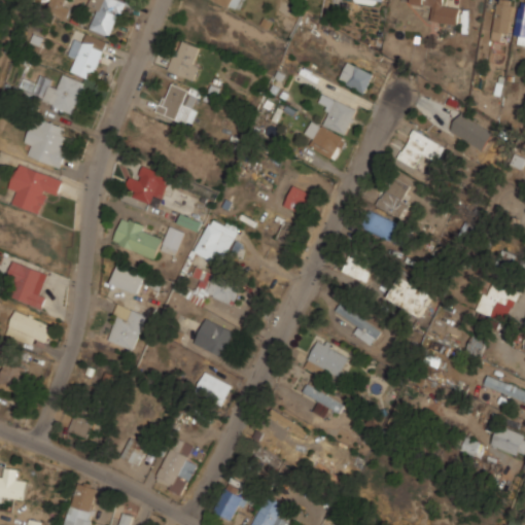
[(48,0),(47,6),(61,9),(63,0),(48,0)]
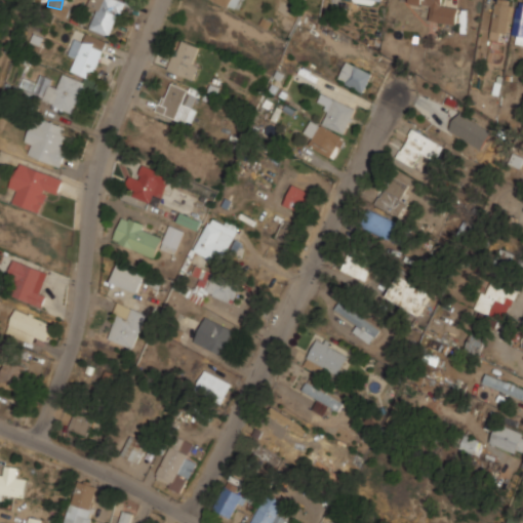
[(88,0),(86,7),(94,10),(88,30),(108,37),(116,14),(104,10),(107,0),(88,0)]
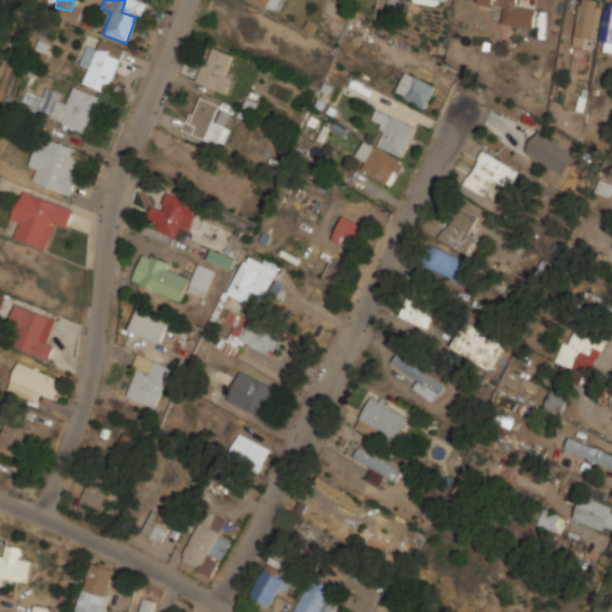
[(245,0),(273,13),(279,0),(245,0)]
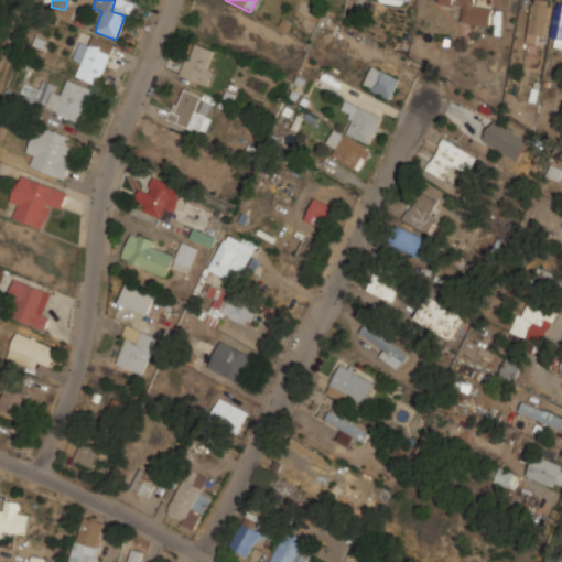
[(472,0),(439,0),(439,7),(462,9),(461,23),(488,28),(490,7),(472,4),(472,0)]
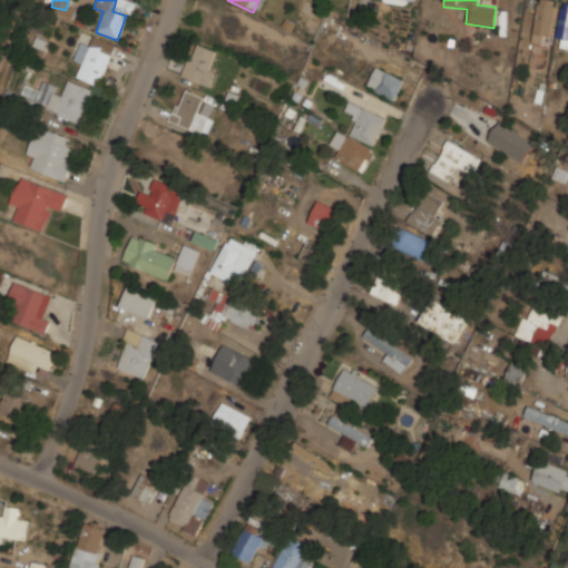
[(549,45),(555,1),(546,0),(536,0),(531,42),(549,45)]
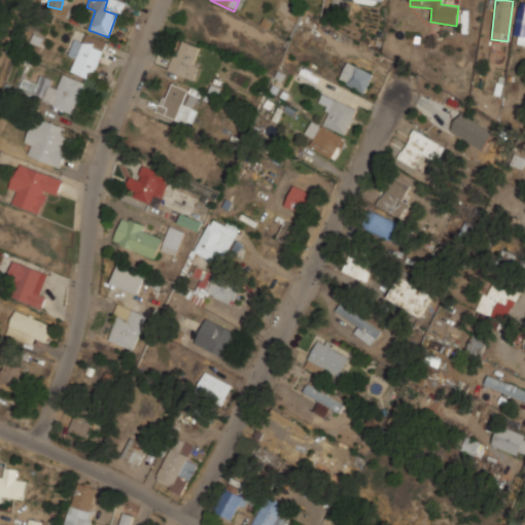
[(298,9),(279,1),(274,11),(292,21),(298,9)]
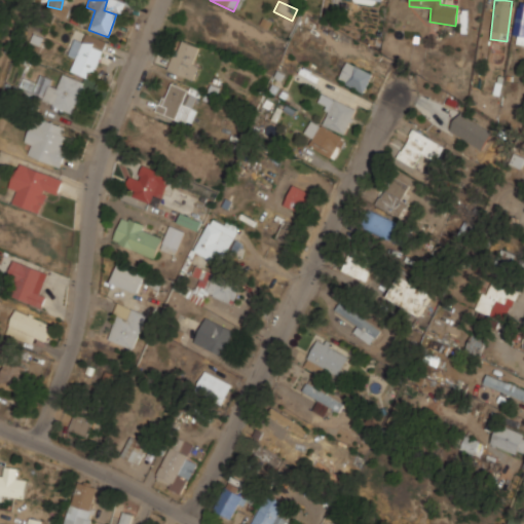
[(90,80),(107,40),(87,33),(83,43),(73,40),(66,59),(74,62),(70,73),(90,80)]
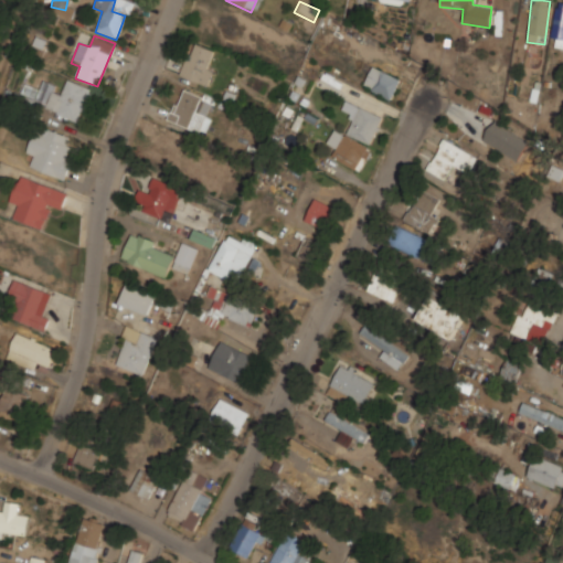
[(202,85),(215,52),(191,42),(178,75),(202,85)]
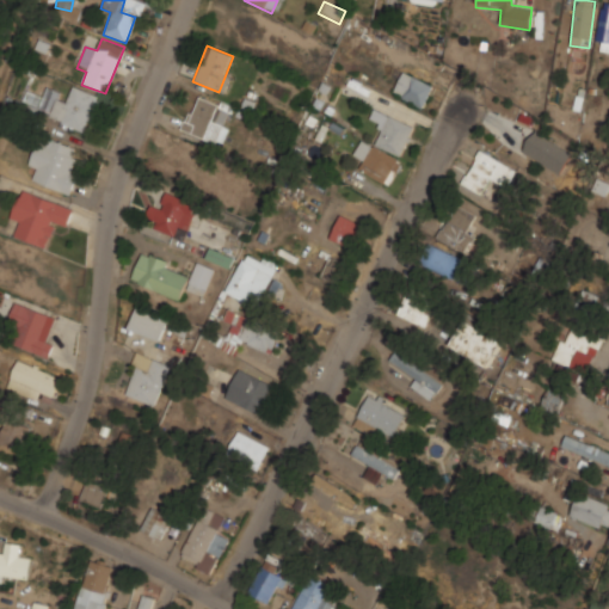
[(431,86),(403,72),(392,94),(420,109),(431,86)]
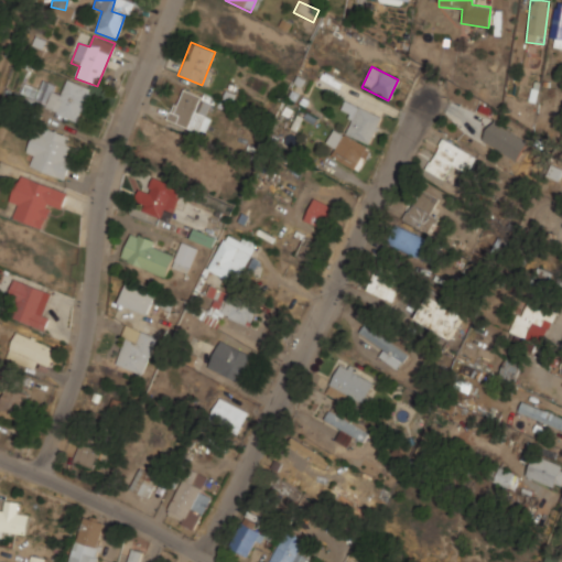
[(79,125),(94,92),(67,80),(62,92),(53,87),(43,109),(79,125)]
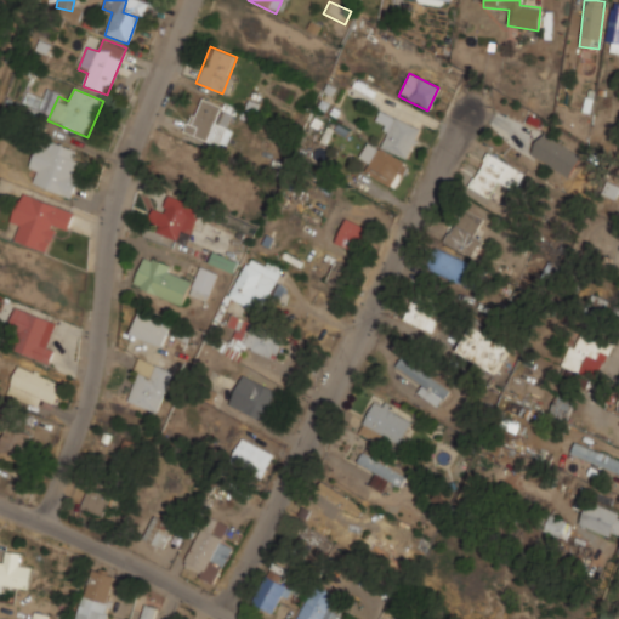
[(206,143),(222,107),(197,96),(181,132),(206,143)]
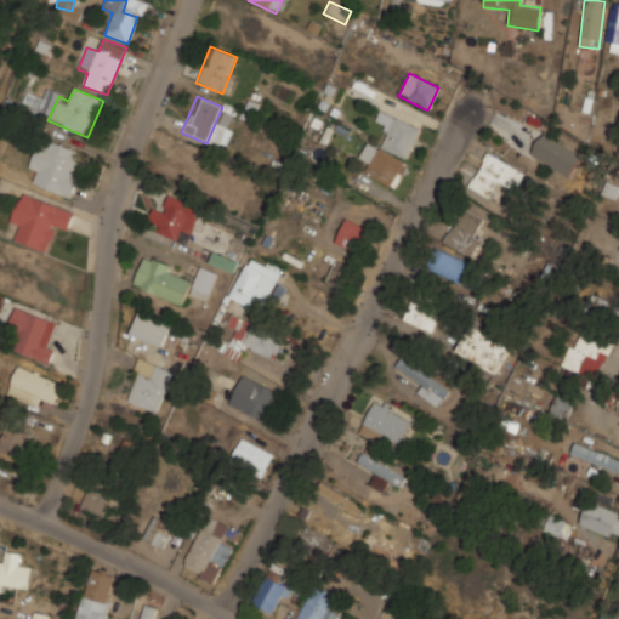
[(407,162),(421,130),(380,111),(375,120),(386,125),(376,147),(365,142),(358,158),(368,162),(363,174),(396,188),(408,163),(407,162)]
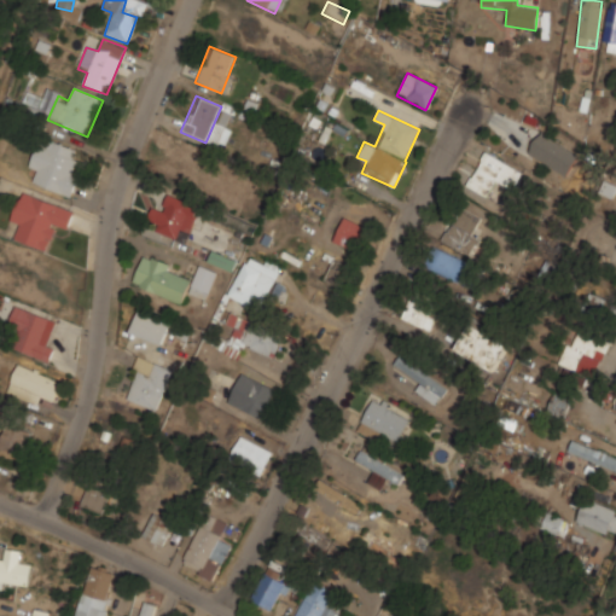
[(577,157),(539,135),(527,156),(565,178),(577,157)]
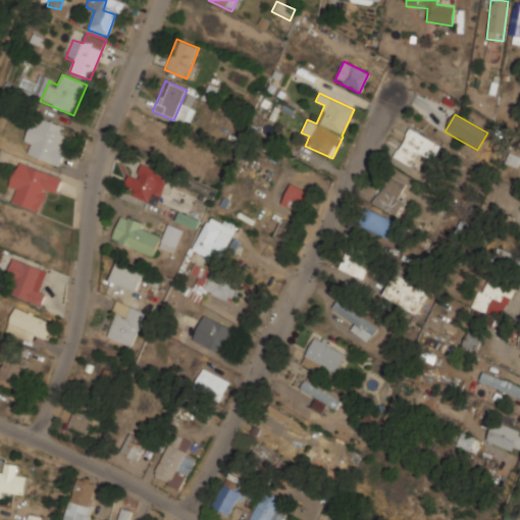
[(24,142),(31,144),(28,156),(59,165),(64,148),(58,146),(63,125),(32,116),(24,142)]
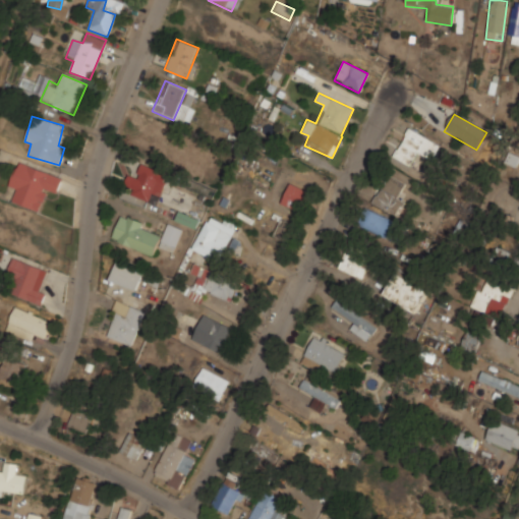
[(417,154),(431,163),(441,148),(409,128),(391,156),(409,168),(417,154)]
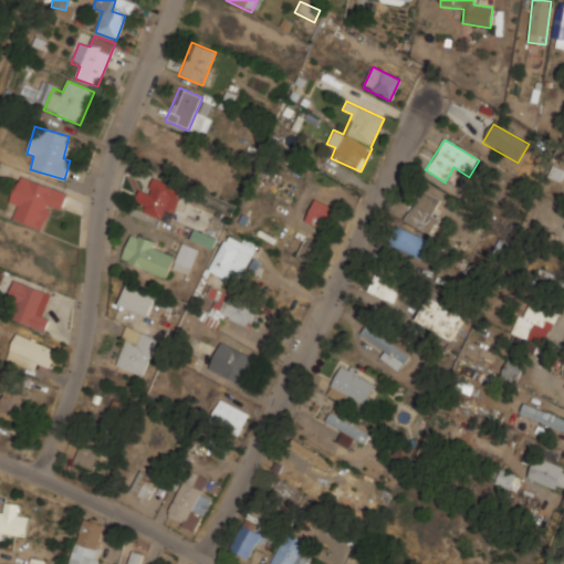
[(546,178),(560,184),(563,174),(563,171),(552,167),(546,178)]
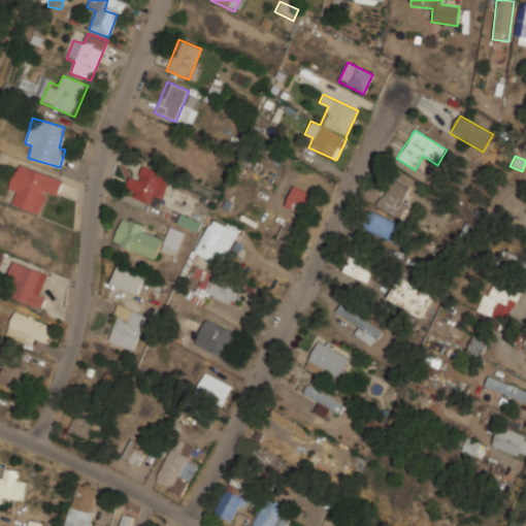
[(11,205),(38,215),(45,195),(56,198),(62,181),(17,164),(7,191),(15,194),(11,205)]
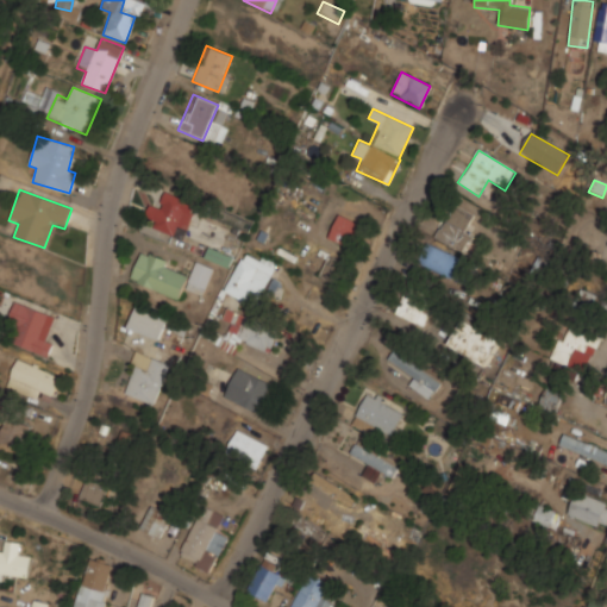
[(150,227),(171,236),(176,224),(187,229),(196,204),(163,192),(150,227)]
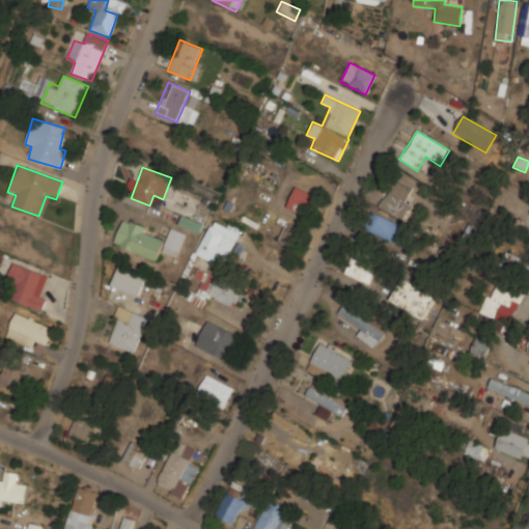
[(380,210),(404,219),(410,203),(405,201),(413,179),(394,172),(380,210)]
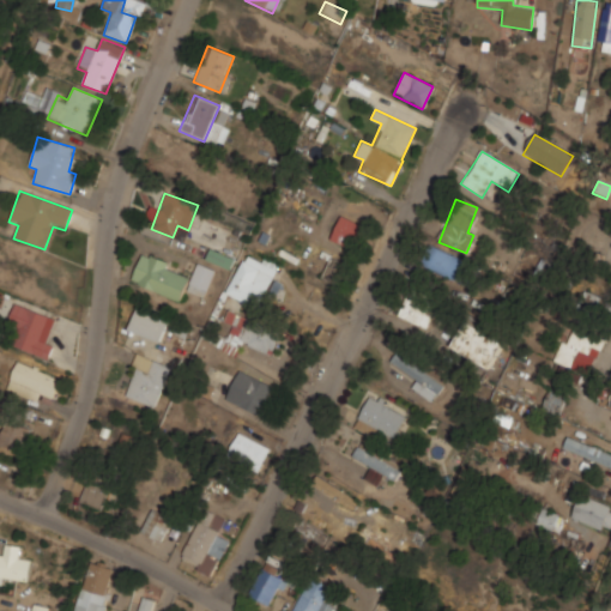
[(330,241),(350,249),(360,224),(339,216),(330,241)]
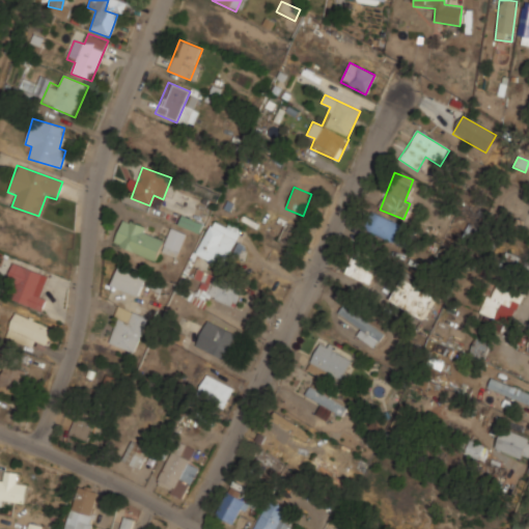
[(400,247),(409,228),(370,212),(362,230),(400,247)]
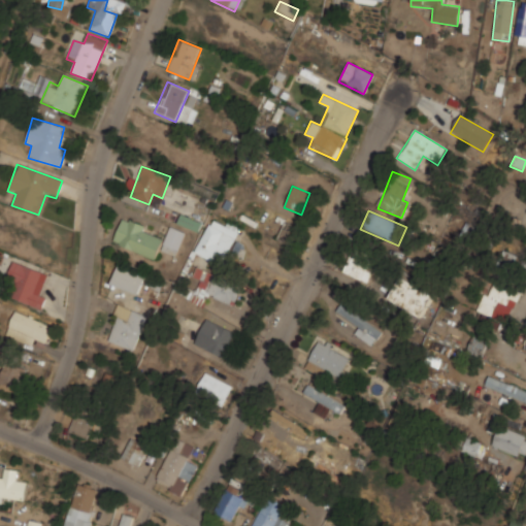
[(176,222),(196,233),(201,224),(182,214),(176,222)]
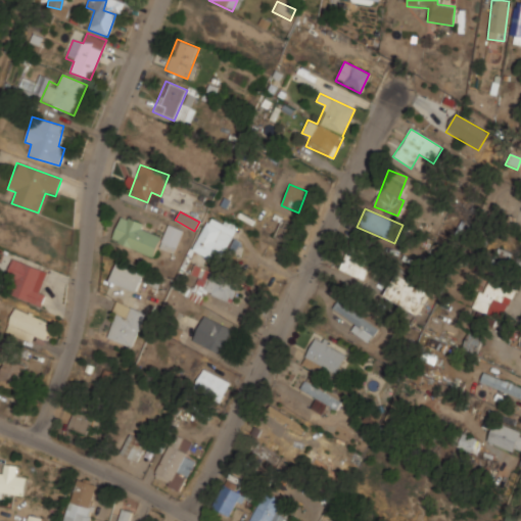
[(182,232),(167,226),(161,239),(140,231),(143,223),(121,215),(110,241),(152,257),(156,247),(174,254),(182,232)]
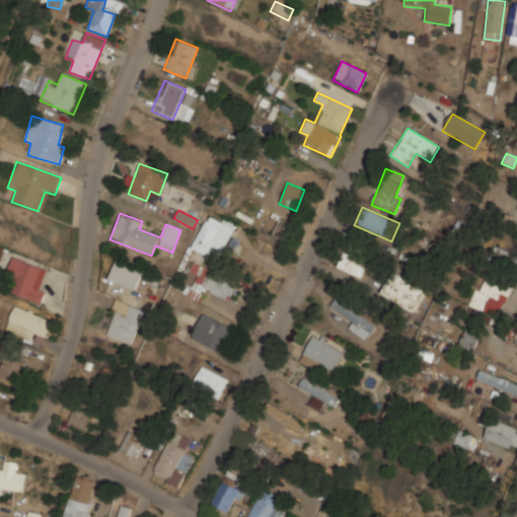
[(214,223),(204,218),(191,248),(218,262),(235,223),(218,215),(214,223)]
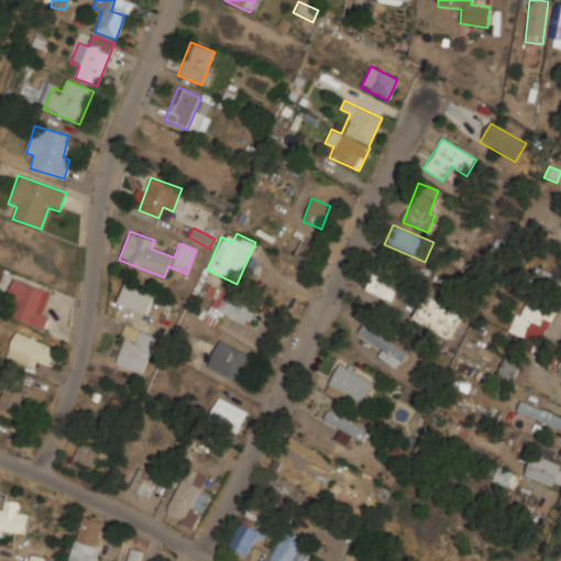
[(520,254),(512,251),(507,260),(516,264),(520,254)]
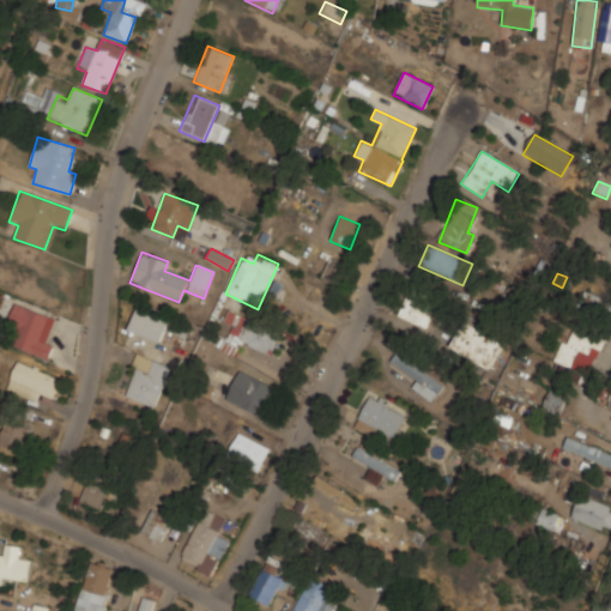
[(600,316),(603,297),(580,295),(578,313),(600,316)]
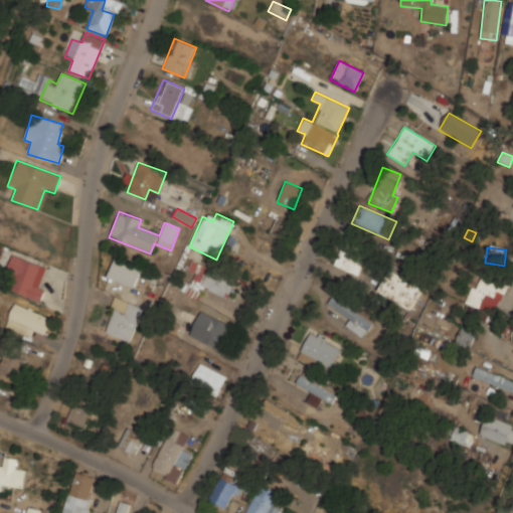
[(362,259),(340,248),(333,266),(355,276),(362,259)]
